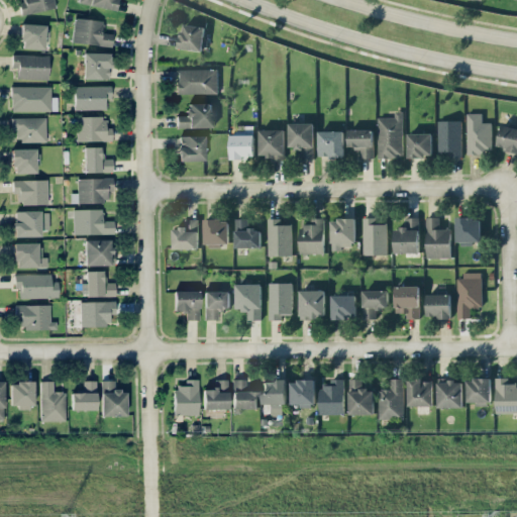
[(19,0),(21,13),(55,9),(54,0),(19,0)]
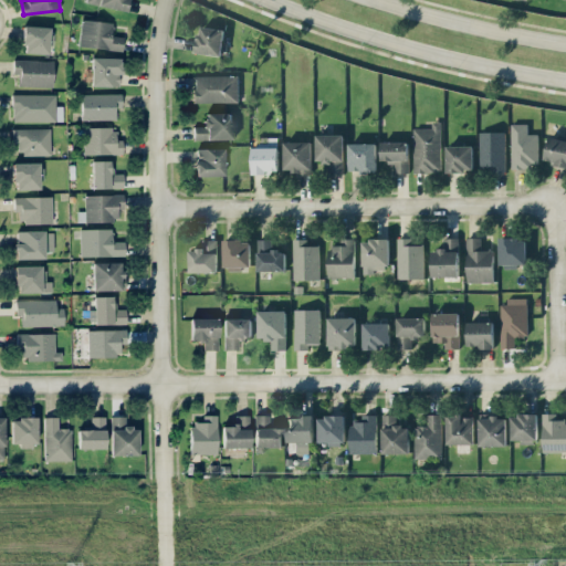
[(127,10),(127,0),(87,0),(87,4),(127,10)]
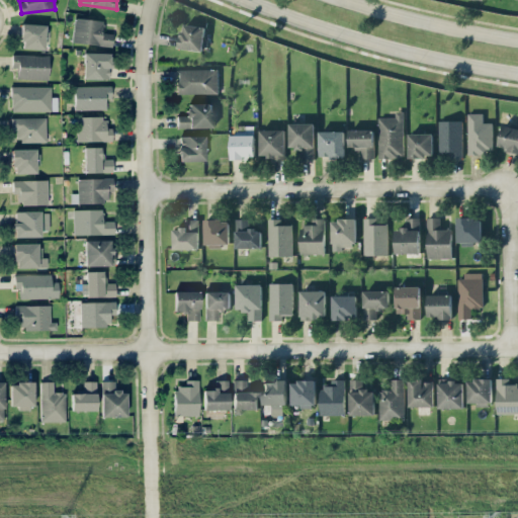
[(103,19),(74,18),(73,44),(112,46),(112,33),(102,32),(103,19)]
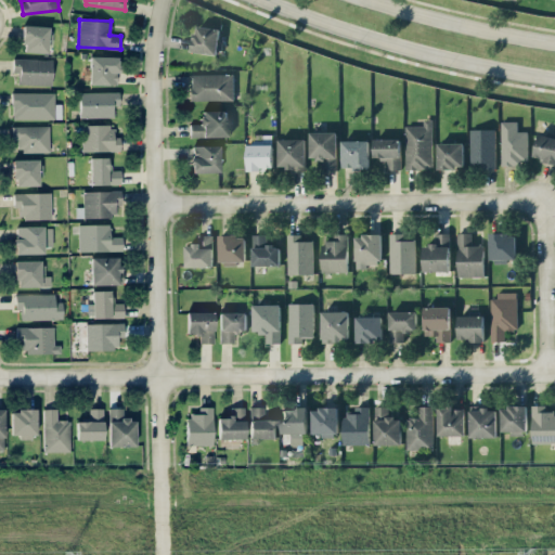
[(48,52),(49,26),(24,25),(23,51),(48,52)]
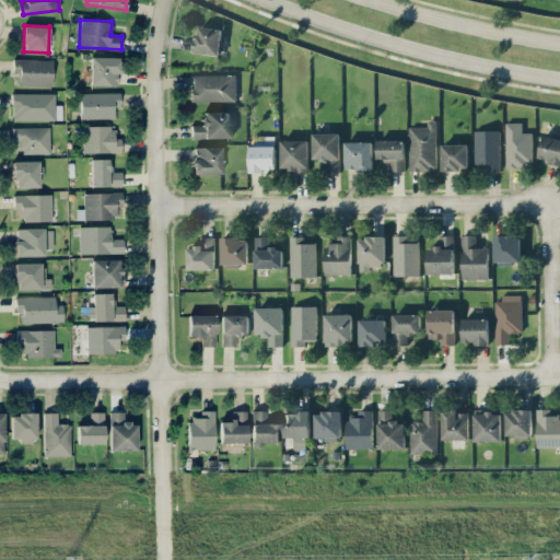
[(194,51),(219,55),(223,28),(197,25),(194,51)]
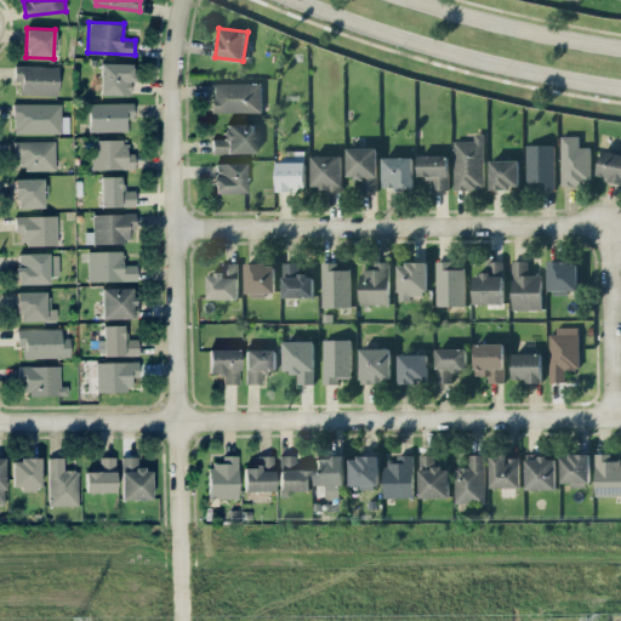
[(131,95),(131,63),(101,63),(101,93),(131,95)]
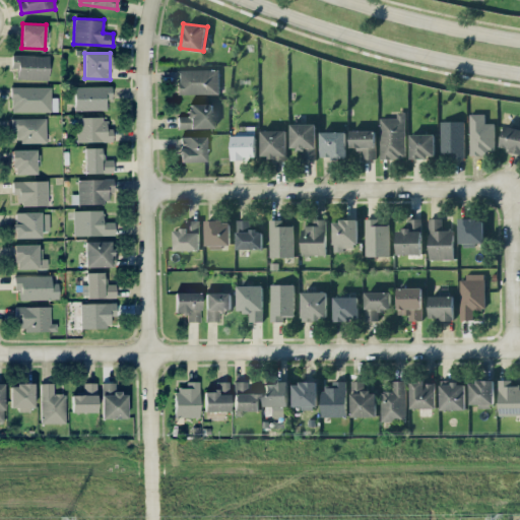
[(17,67),(17,78),(49,79),(50,55),(12,54),(12,67),(17,67)]
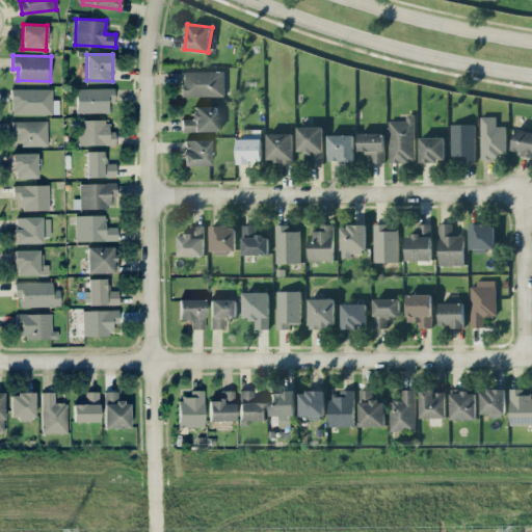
[(224,71),(182,71),(181,96),(223,97),(224,71)]
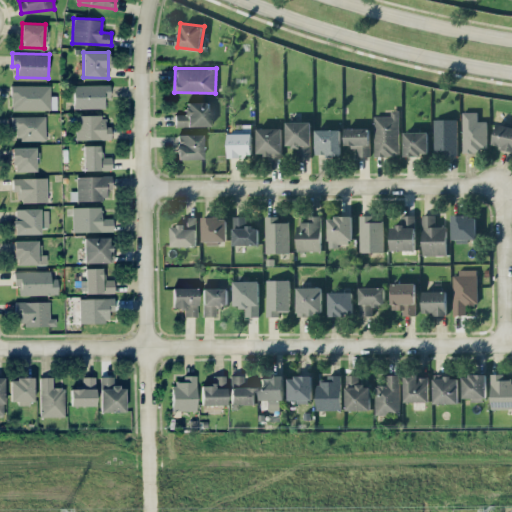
[(110,84),(73,85),(74,108),(104,108),(104,97),(110,97),(110,84)]
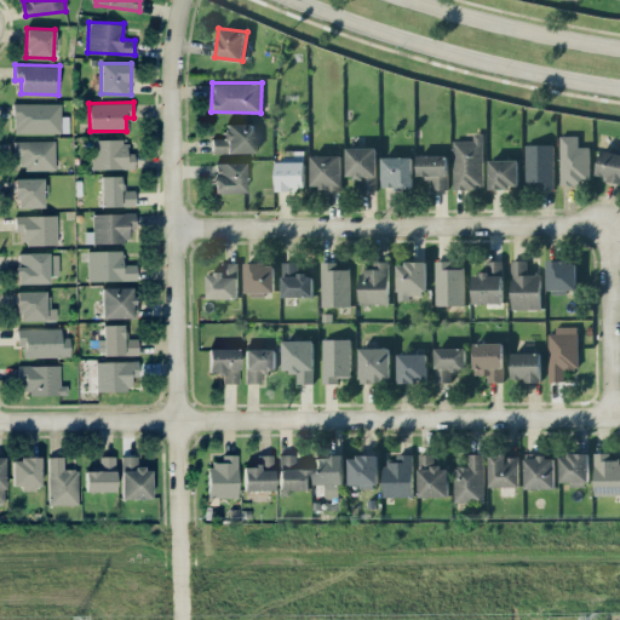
[(61,103),(13,103),(13,133),(68,132),(68,115),(61,115),(61,103)]
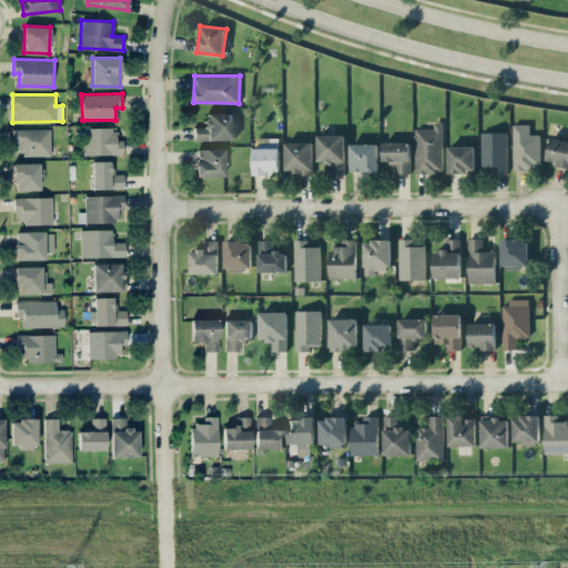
[(232,112),(205,113),(205,127),(194,127),(195,141),(233,140),(232,112)]
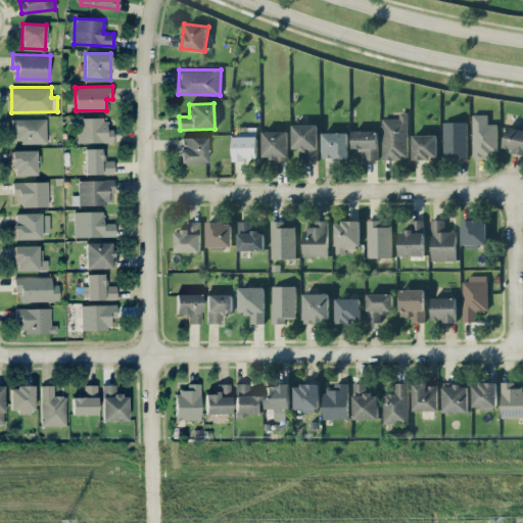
[(409,158),(408,111),(399,111),(400,117),(382,117),(383,158),(409,158)]
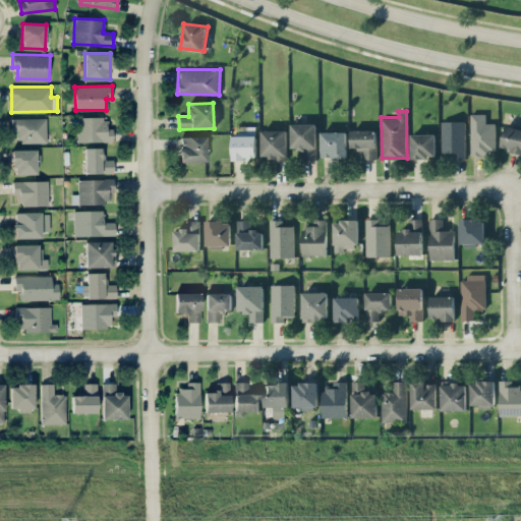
[(471,154),(496,153),(496,123),(486,123),(485,113),(471,113),(471,154)]
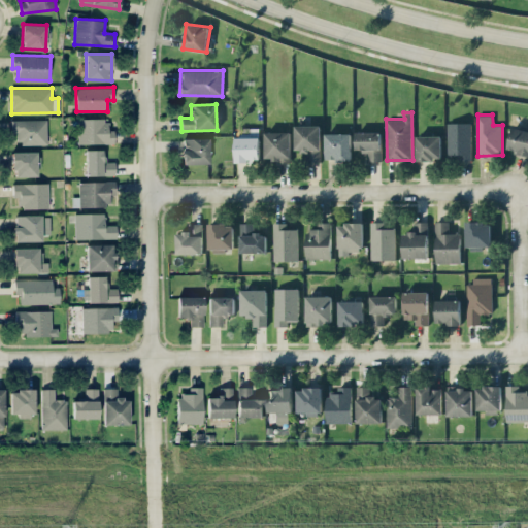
[(114,143),(113,130),(108,130),(108,119),(77,119),(78,143),(114,143)]
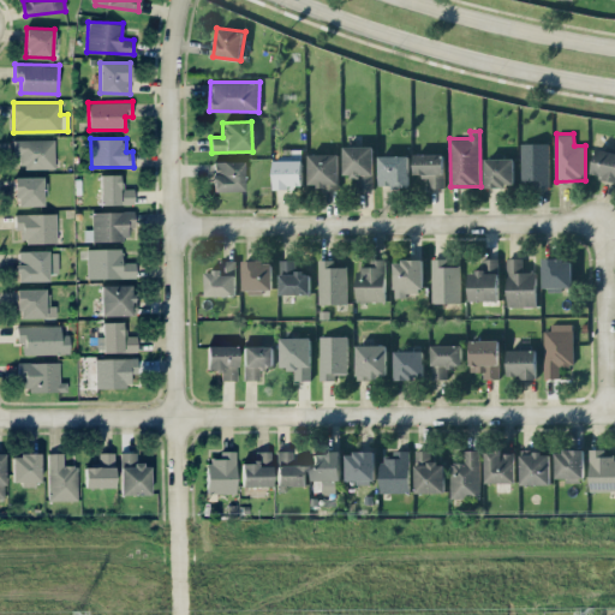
[(55,167),(54,139),(13,139),(13,154),(19,153),(19,168),(55,167)]
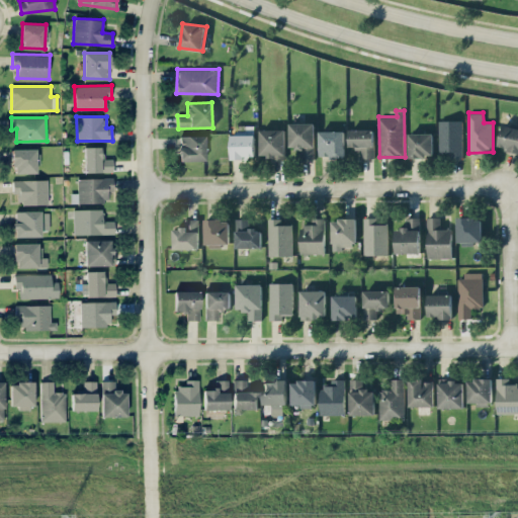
[(462,119),(439,120),(439,155),(462,155),(462,119)]
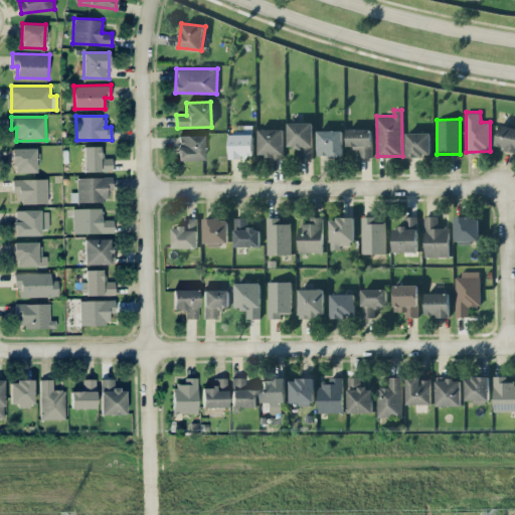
[(313,157),(314,122),(288,121),(287,147),(297,147),(297,156),(313,157)]
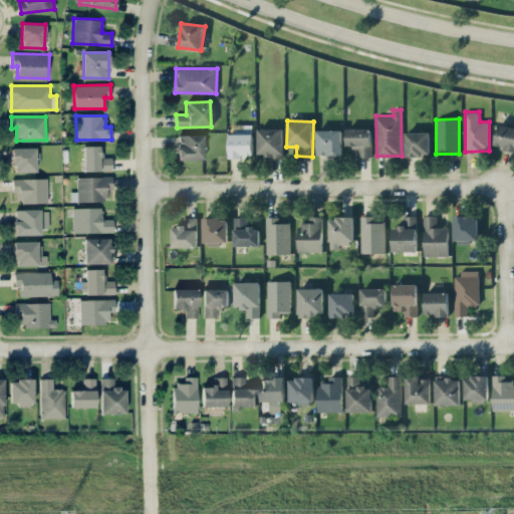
[(495,144),(505,146),(505,150),(513,151),(513,125),(498,124),(495,144)]
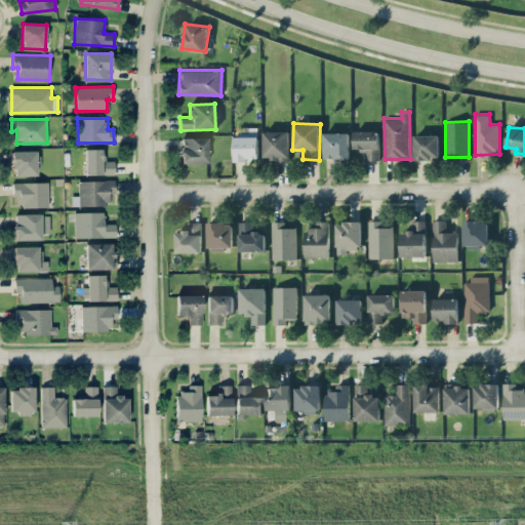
[(264,158),(289,159),(289,130),(264,130),(264,158)]
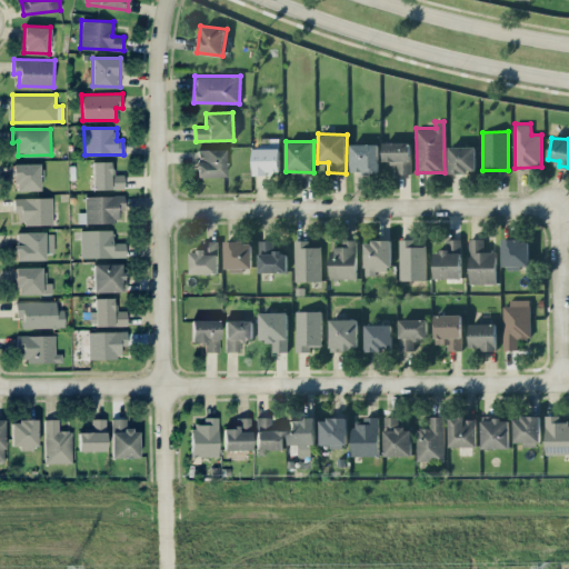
[(411,173),(411,141),(383,141),(383,160),(397,160),(397,172),(411,173)]
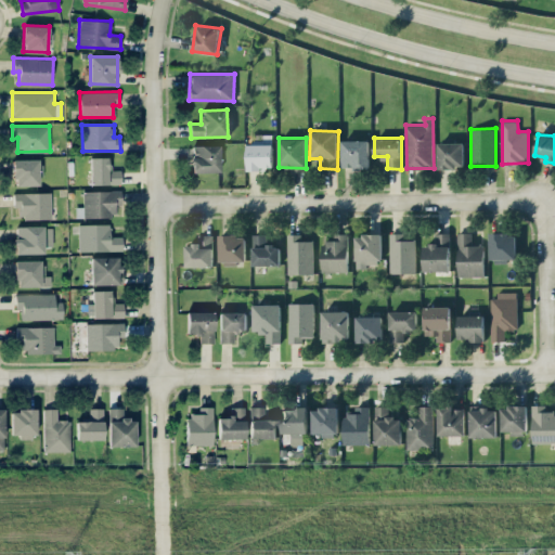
[(370,167),(369,140),(341,140),(343,167),(370,167)]
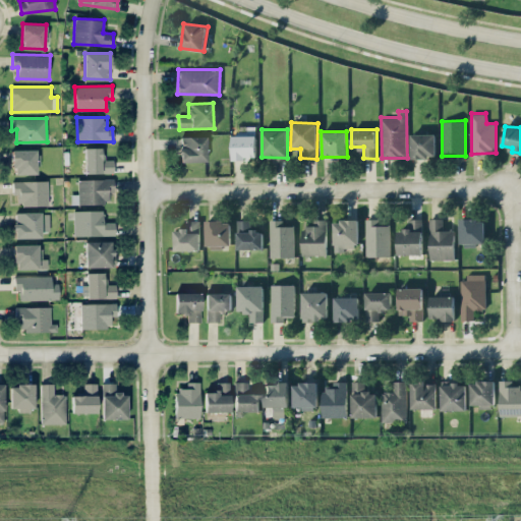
[(411,157),(436,157),(436,133),(411,133),(411,157)]
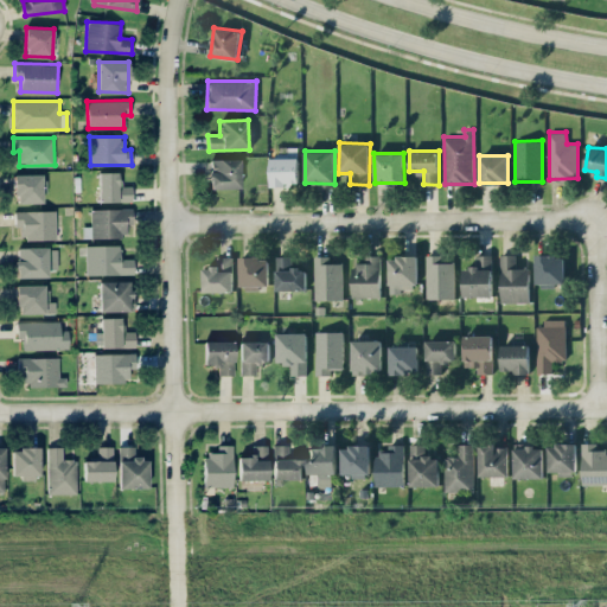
[(240,158),(209,159),(210,190),(241,189),(240,158)]
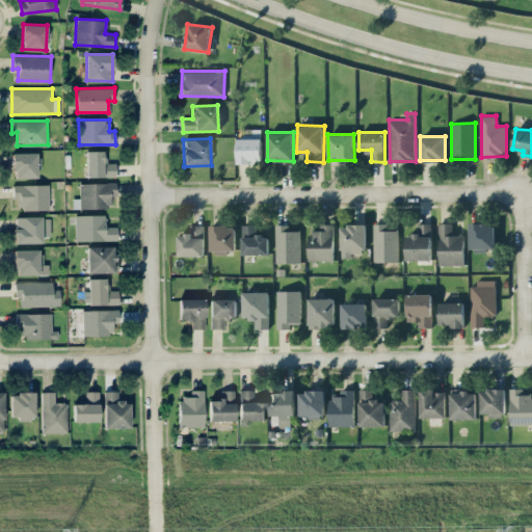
[(86,177),(115,177),(115,162),(104,163),(104,151),(86,151),(86,177)]
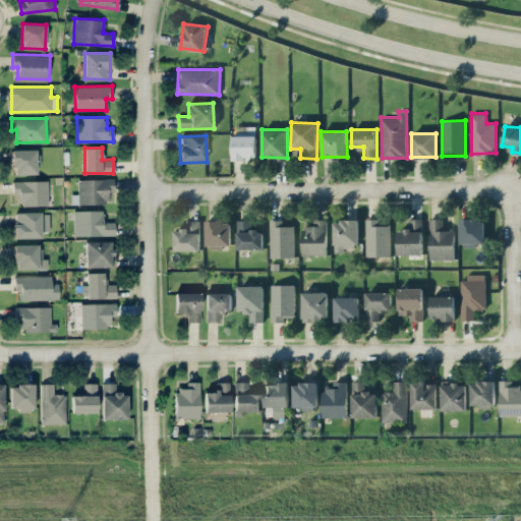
[(12,150),(13,174),(37,174),(36,149),(12,150)]
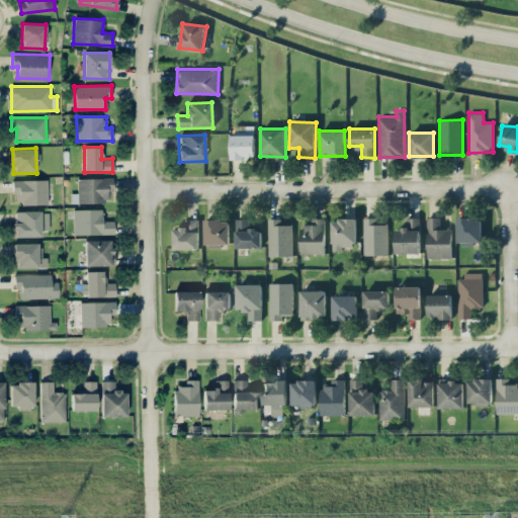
[(78,203),(106,202),(106,191),(113,191),(113,177),(78,178),(78,203)]
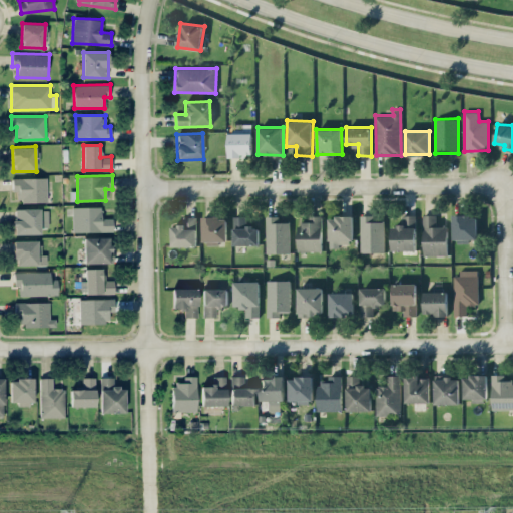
[(47,201),(47,177),(12,178),(13,191),(17,191),(18,202),(47,201)]
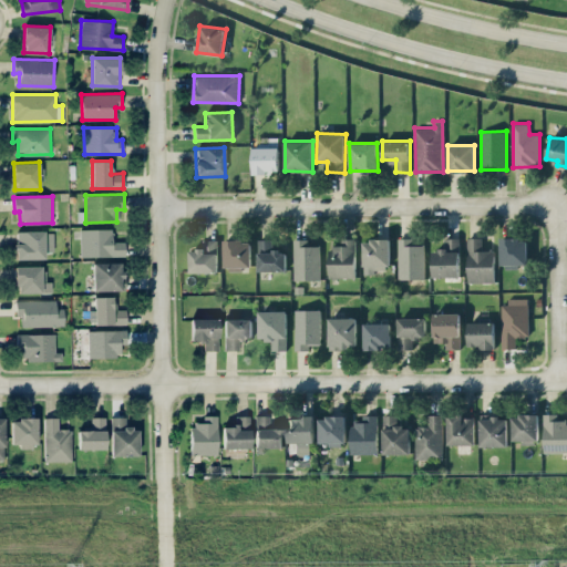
[(80,256),(124,256),(124,241),(112,241),(112,228),(80,229),(80,256)]
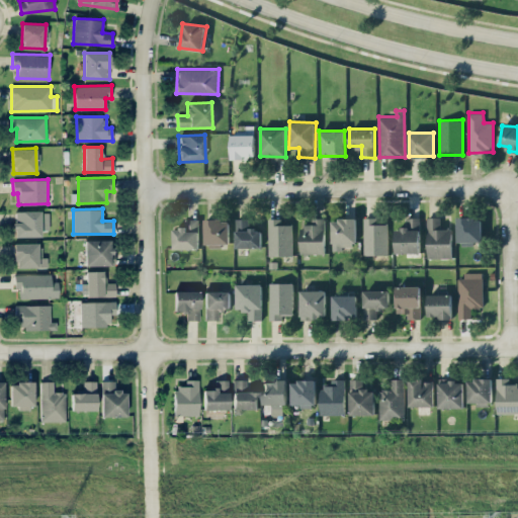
[(40,236),(40,230),(49,230),(49,210),(14,211),(14,237),(40,236)]
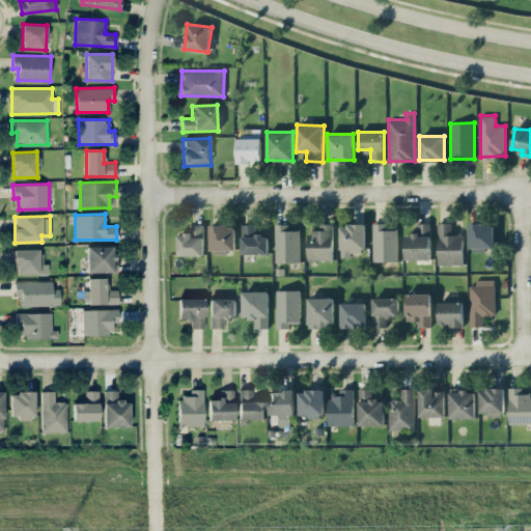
[(398,260),(397,229),(387,229),(387,222),(372,222),(373,260),(398,260)]
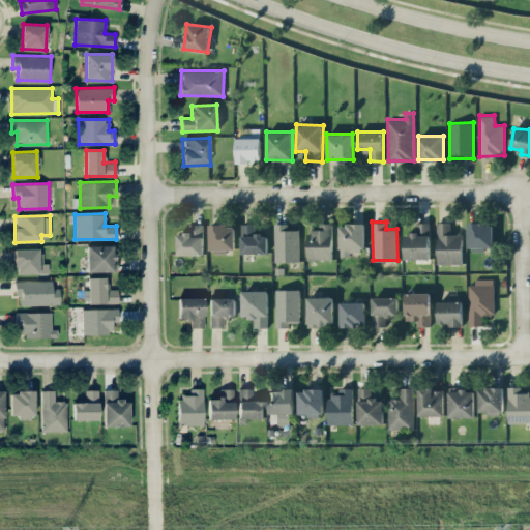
[(430,222),(416,223),(416,233),(405,233),(405,258),(430,258),(430,222)]
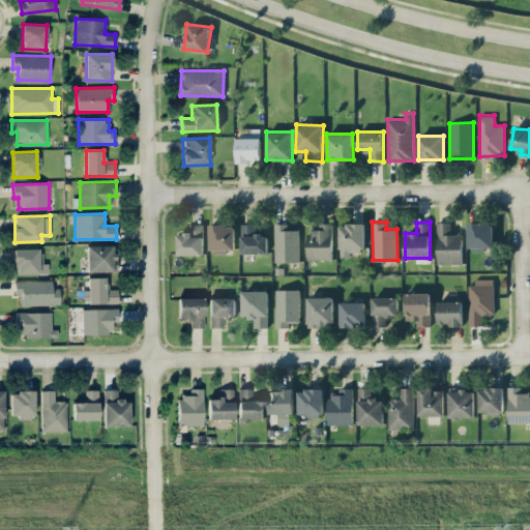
[(450,222),(437,222),(438,264),(463,263),(462,233),(451,234),(450,222)]
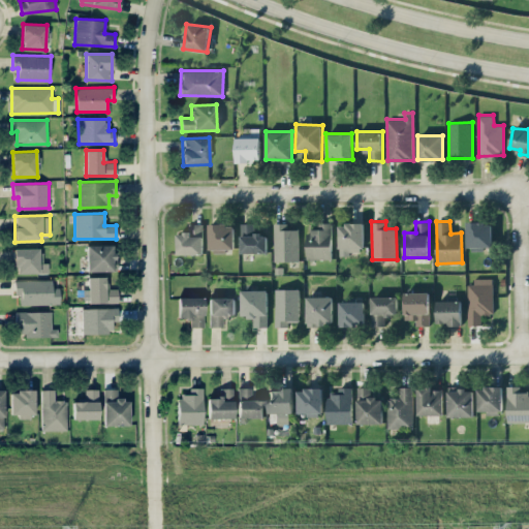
[(467,249),(484,249),(484,247),(493,246),(492,221),(467,221),(467,249)]
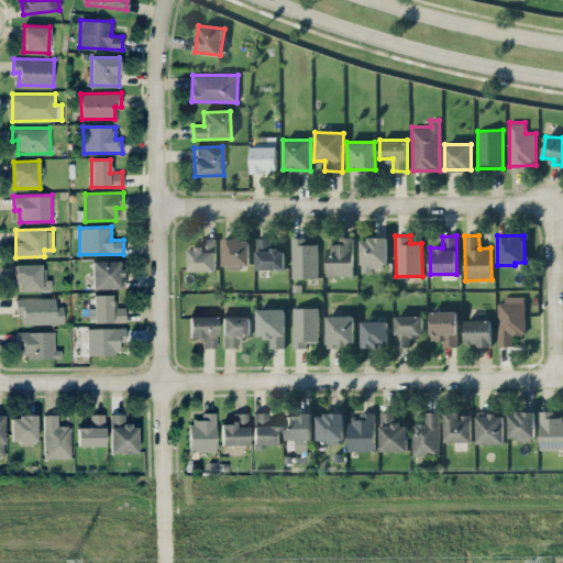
[(285,268),(284,247),(271,249),(271,236),(256,238),(256,268),(285,268)]
